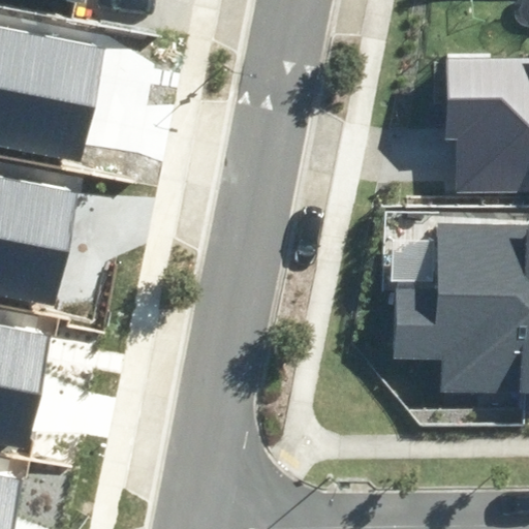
[(0,146),(81,161),(102,45),(0,25),(0,146)]
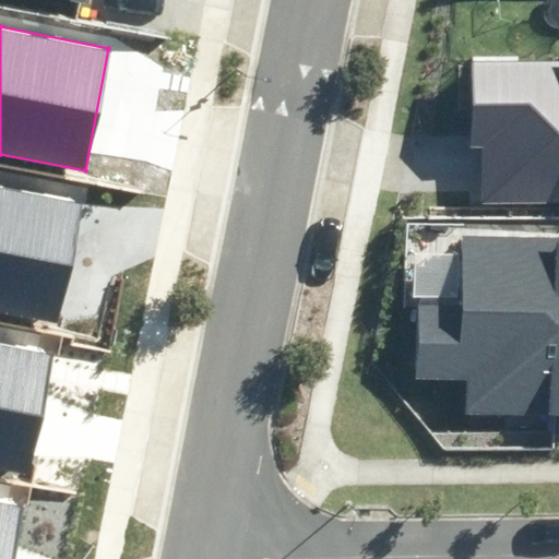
[(483,200),(558,200),(558,56),(472,56),(472,145),(483,145),(483,200)]
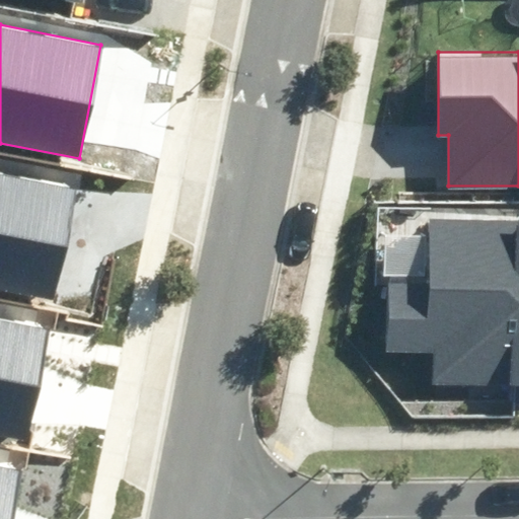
[(0,175),(0,288),(53,298),(73,190),(0,175)]
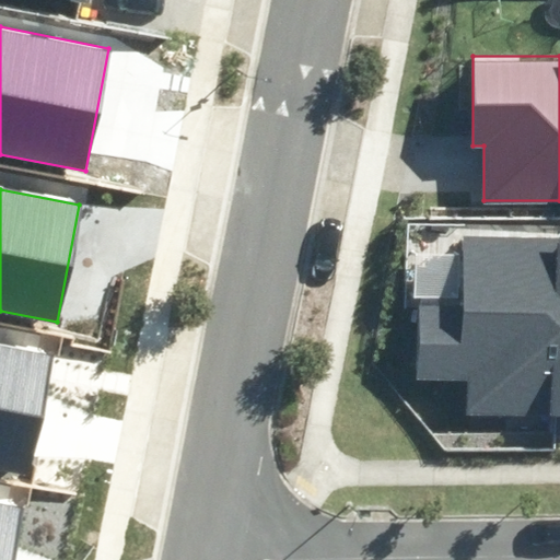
[(466,413),(559,416),(559,238),(465,236),(463,303),(421,302),(419,382),(467,383),(466,413)]
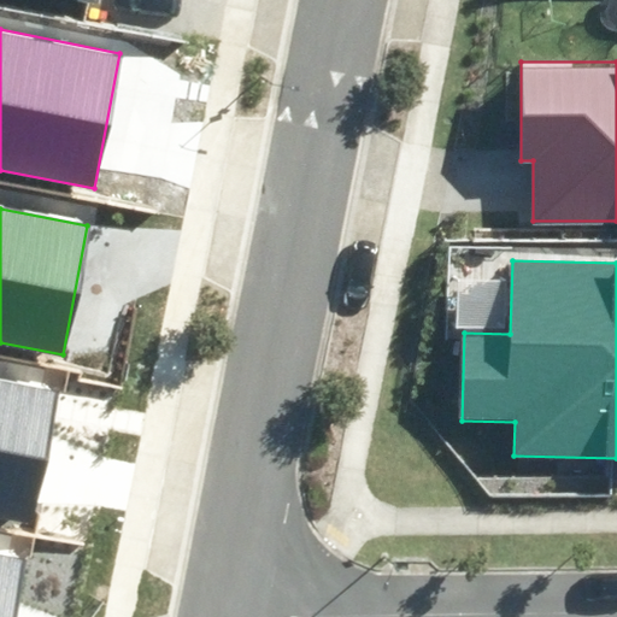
[(0,381),(0,511),(30,517),(54,392),(0,381)]
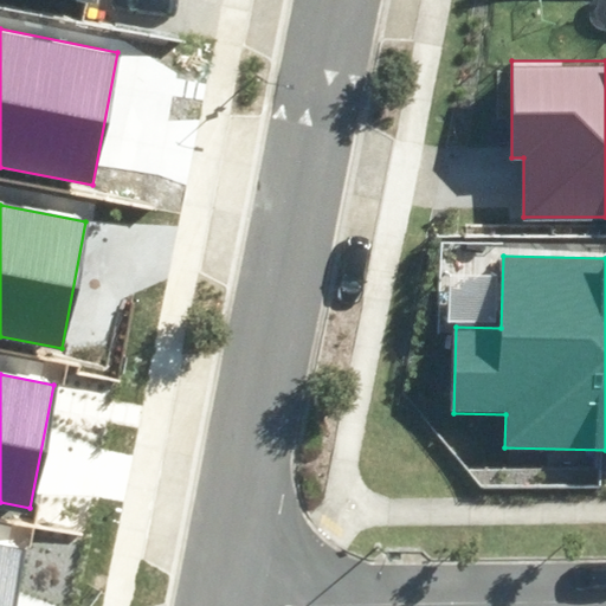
[(0,605),(15,605),(28,547),(0,541),(0,605)]
